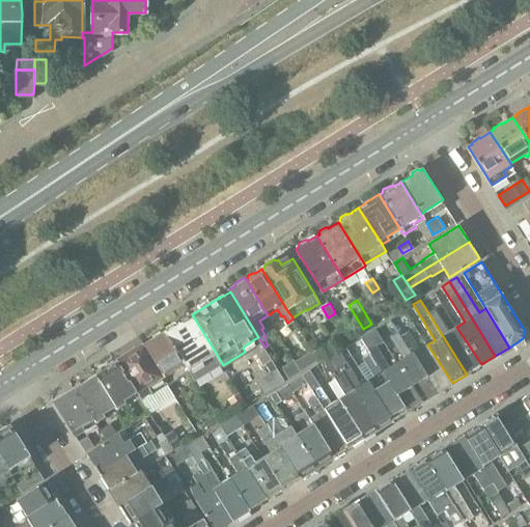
[(467,375),(481,364),(456,327),(450,331),(435,306),(427,311),(467,375)]
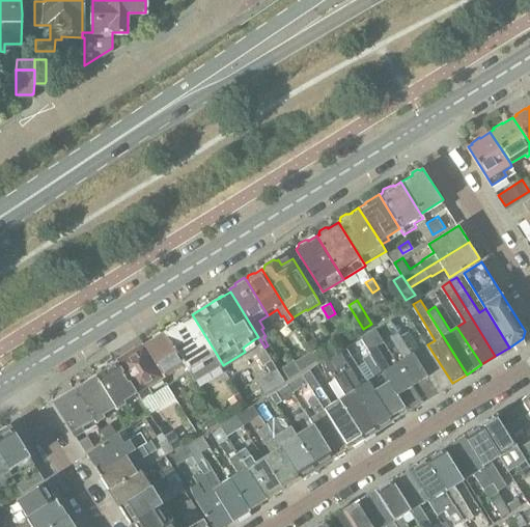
[(211,356),(216,353),(192,314),(179,323),(174,321),(167,326),(167,330),(165,332),(189,368),(194,378),(215,364),(211,356)]
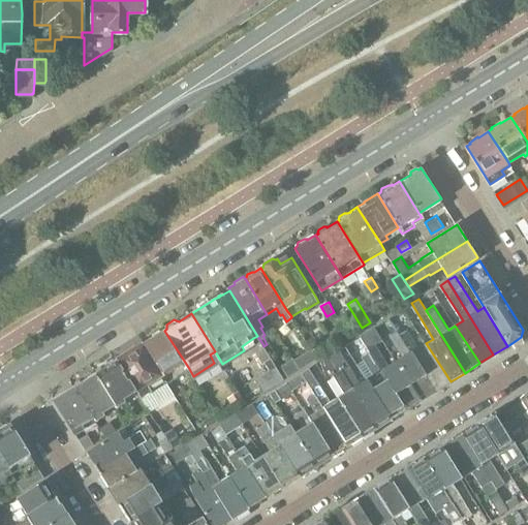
[(435,391),(451,381),(426,343),(420,347),(406,327),(402,330),(393,315),(390,317),(397,329),(435,391)]
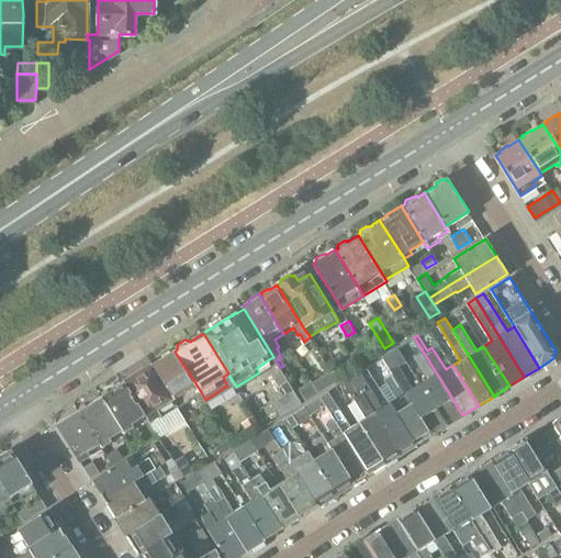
[(432,435),(447,425),(421,382),(413,387),(397,363),(405,358),(397,345),(382,355),(388,365),(388,364),(391,369),(432,435)]
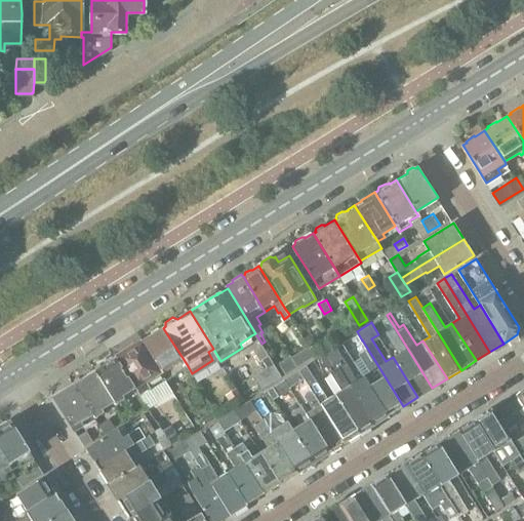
[(393,357),(417,397),(432,388),(394,326),(387,331),(400,353),(393,357)]
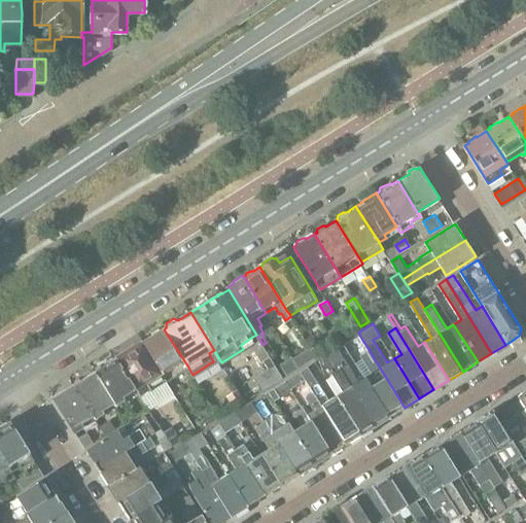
[(187,365),(164,329),(164,328),(162,329),(159,328),(151,332),(152,335),(142,341),(165,378),(166,379),(187,365)]
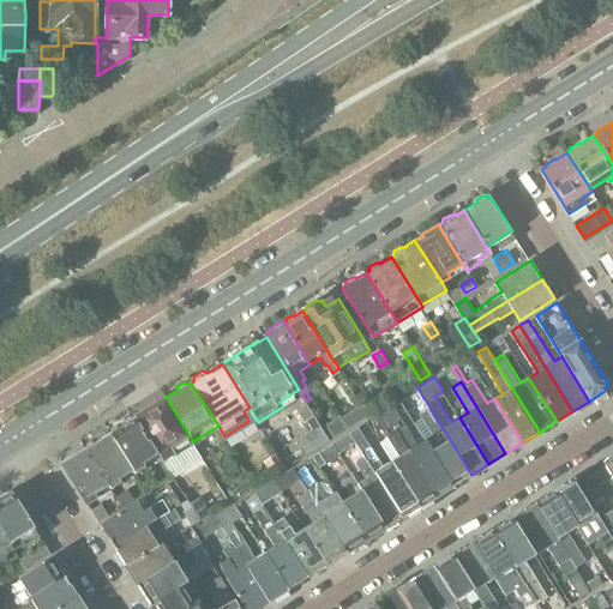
[(162,458),(192,440),(166,397),(163,399),(161,398),(157,398),(156,399),(154,401),(152,402),(152,405),(151,406),(136,416),(160,453),(162,458)]
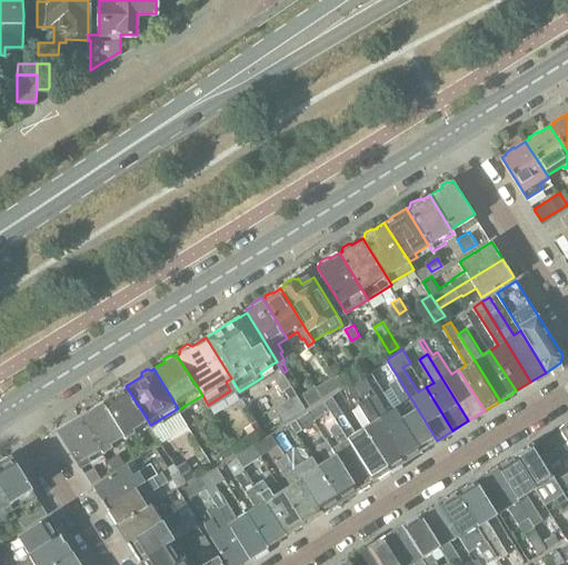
[(437,440),(396,374),(392,368),(392,369),(385,374),(402,402),(394,407),(397,412),(421,450),(437,440)]
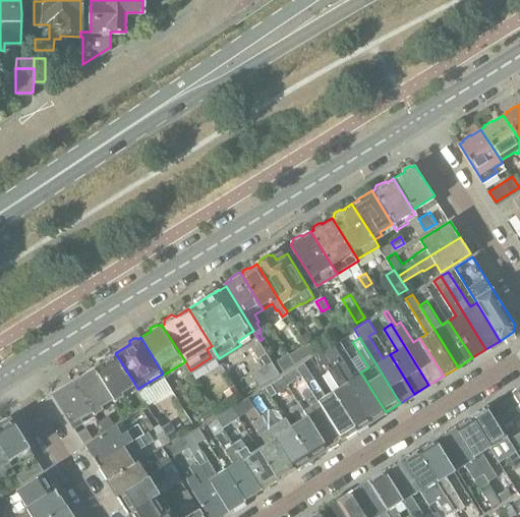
[(260,341),(260,340),(250,345),(257,356),(260,354),(265,362),(251,370),(260,384),(279,371),(260,341)]
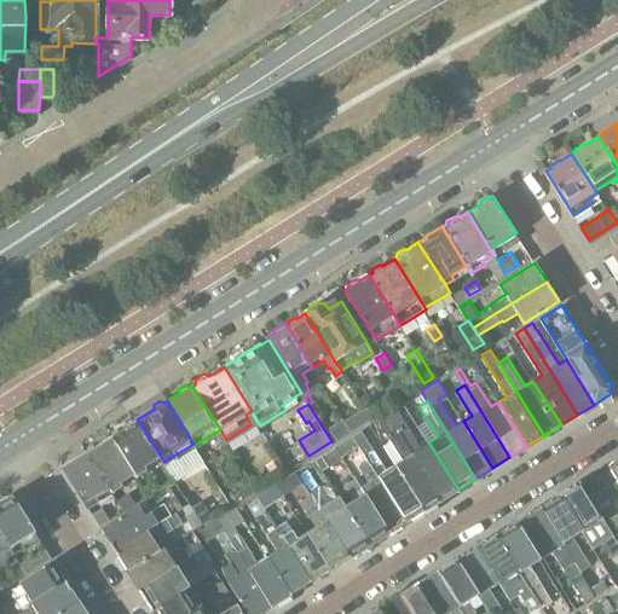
[(369,404),(364,407),(370,416),(374,413),(369,404)]
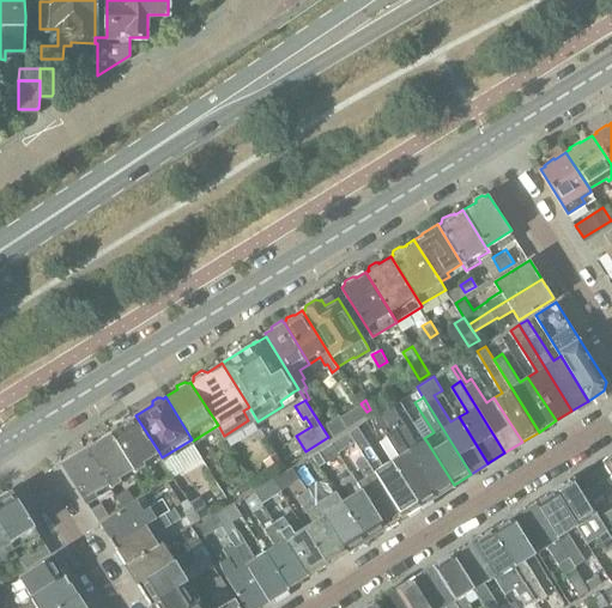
[(359,401),(340,413),(347,426),(367,413),(367,412),(361,403),(359,401)]
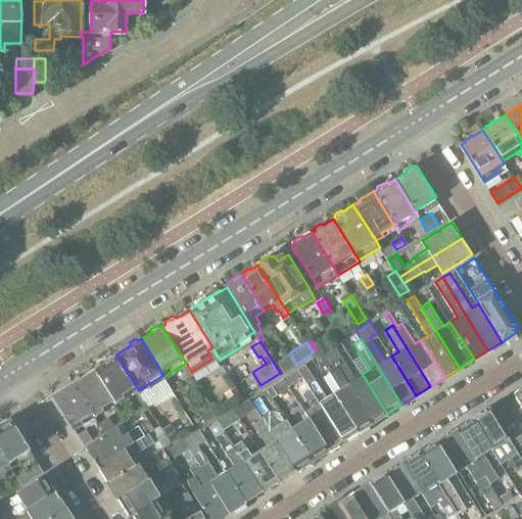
[(327,349),(373,423),(387,414),(365,378),(362,380),(360,376),(357,379),(335,344),(327,349)]
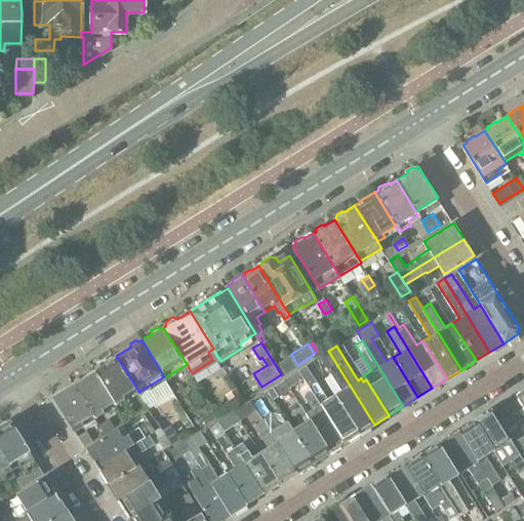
[(360,433),(374,425),(328,351),(321,356),(343,390),(335,395),(360,433)]
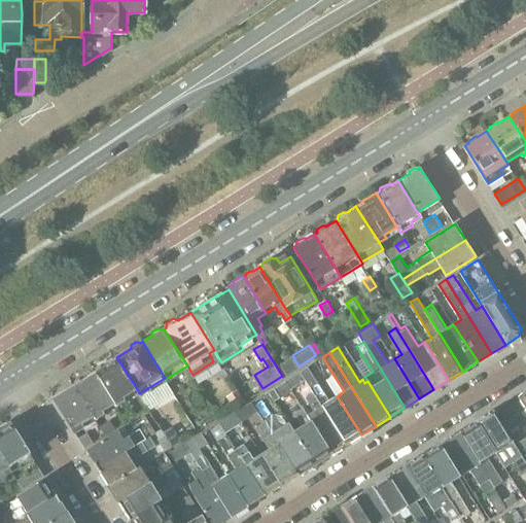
[(299,367),(292,355),(281,362),(287,374),(299,367)]
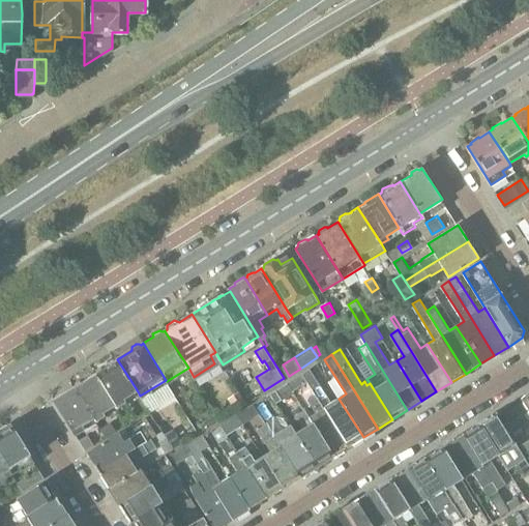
[(125,400),(138,391),(117,359),(116,359),(112,358),(107,361),(107,366),(95,372),(116,405),(118,408),(126,403),(125,400)]
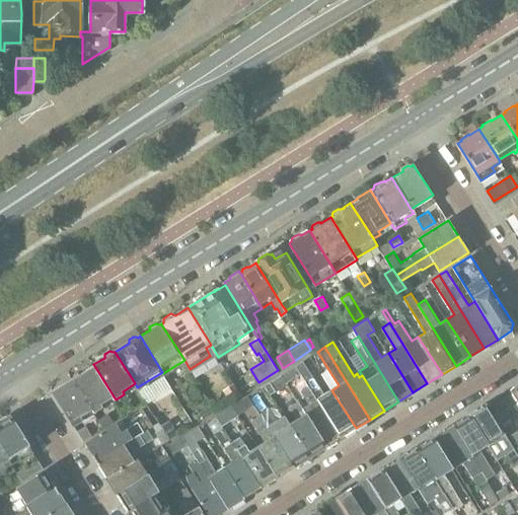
[(356,428),(331,390),(324,395),(303,360),(296,365),(300,372),(308,384),(341,437),(356,428)]
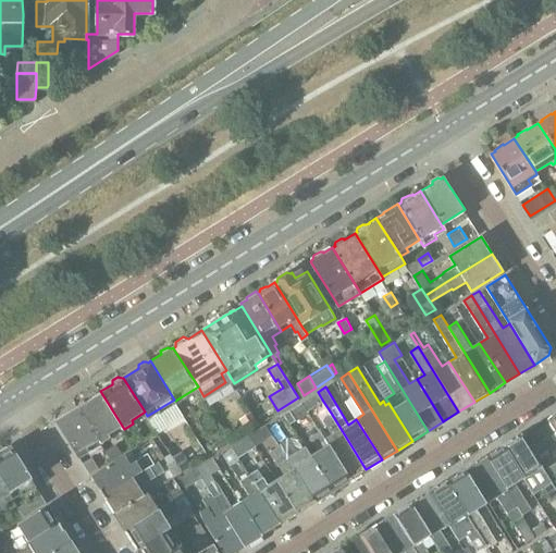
[(110,433),(122,426),(100,391),(99,392),(96,391),(89,394),(89,398),(78,405),(100,439),(102,442),(111,437),(110,433)]
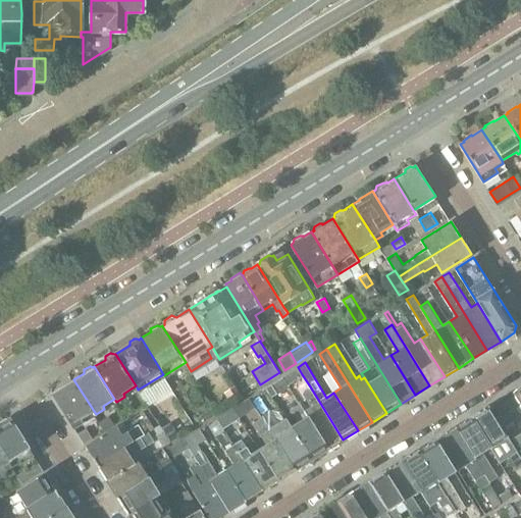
[(291,371),(282,376),(288,383),(302,374),(298,367),(291,371)]
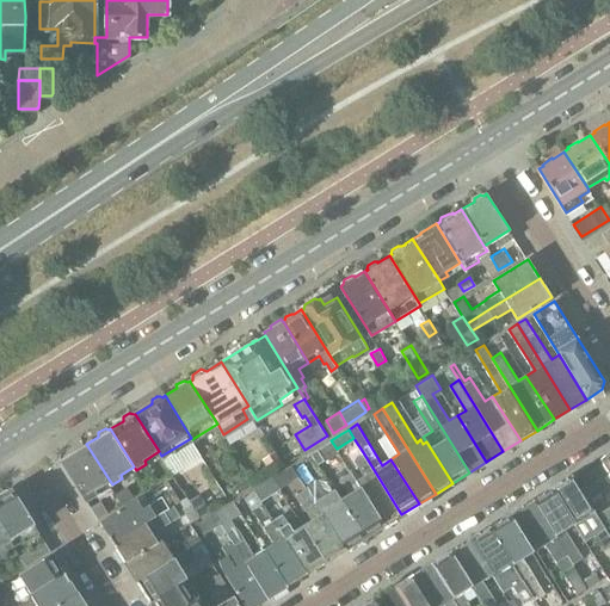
[(337,449),(331,440),(312,452),(319,463),(338,450),(337,449)]
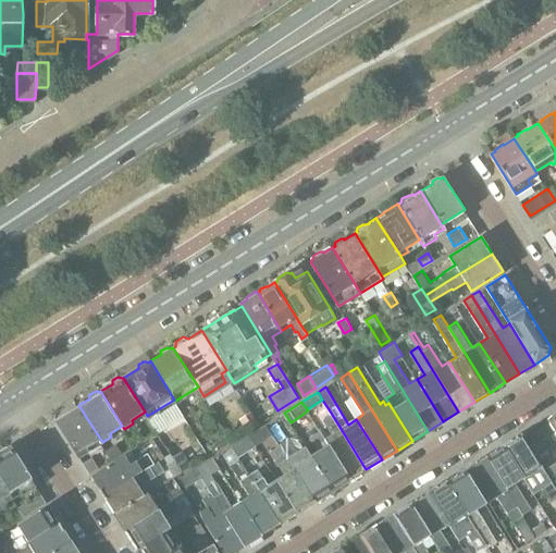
[(87,447),(100,439),(78,405),(76,405),(74,404),(68,408),(68,412),(57,418),(79,456),(88,451),(87,447)]
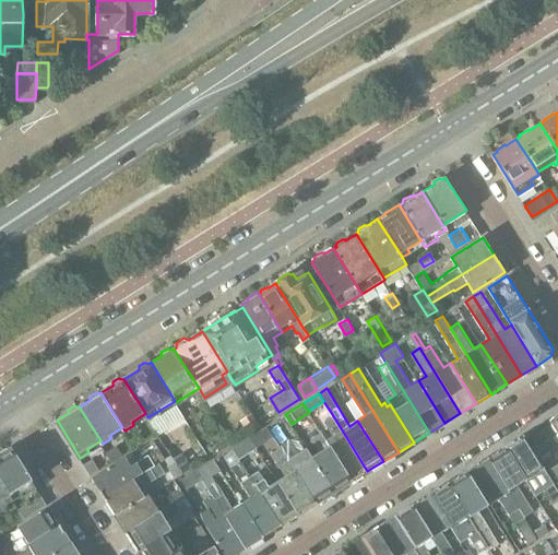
[(252,413),(241,420),(248,430),(250,429),(259,424),(252,413)]
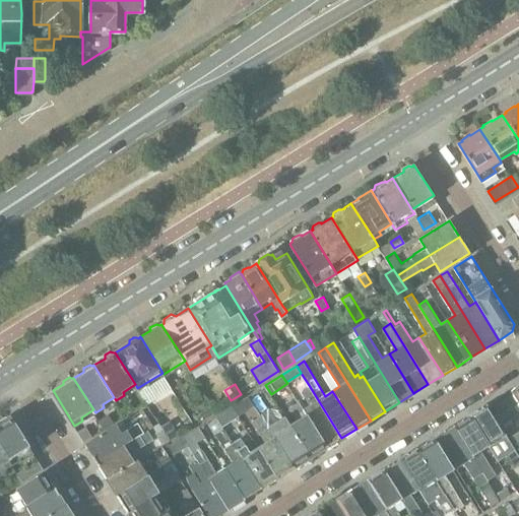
[(326,448),(341,438),(309,385),(302,390),(311,404),(303,409),(326,448)]
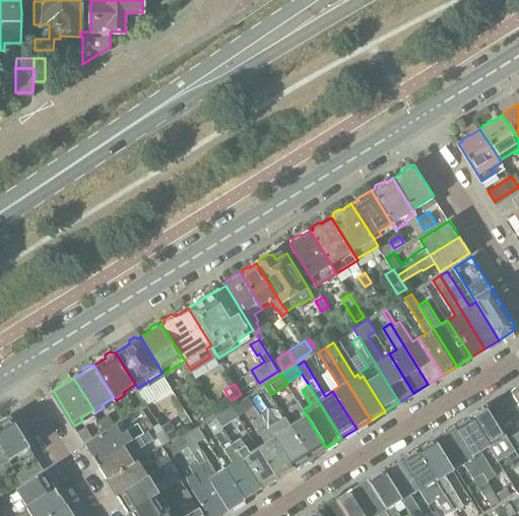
[(248,394),(233,404),(238,413),(254,403),(248,394)]
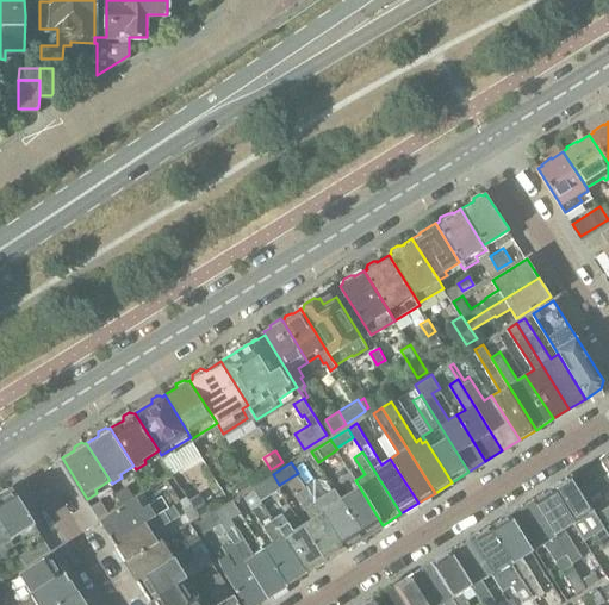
[(299,474),(305,482),(346,548),(365,536),(341,500),(331,506),(308,469),(299,474)]
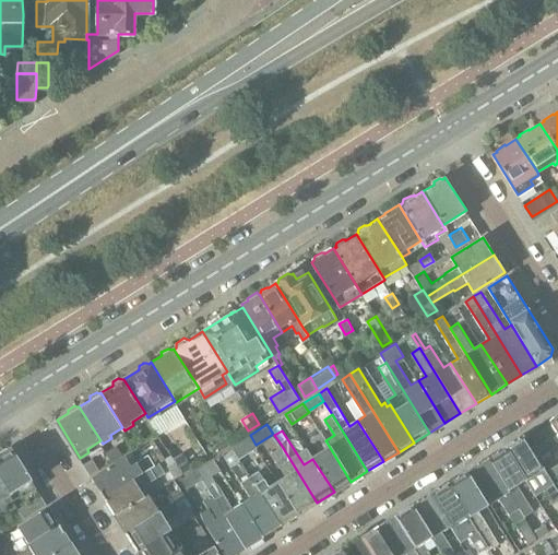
[(225,432),(215,438),(221,447),(230,440),(225,432)]
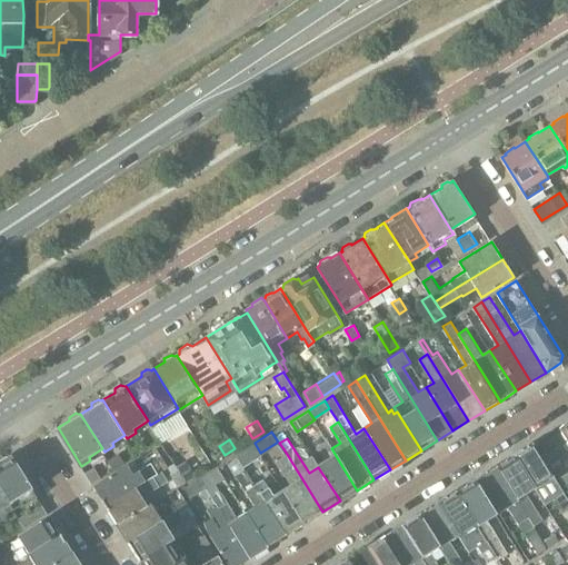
[(136,455),(145,448),(141,442),(131,448),(136,455)]
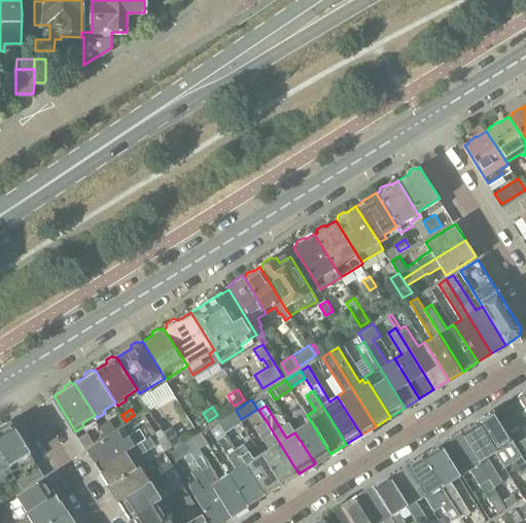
[(235,409),(218,420),(224,430),(242,420),(241,419),(236,410),(235,409)]
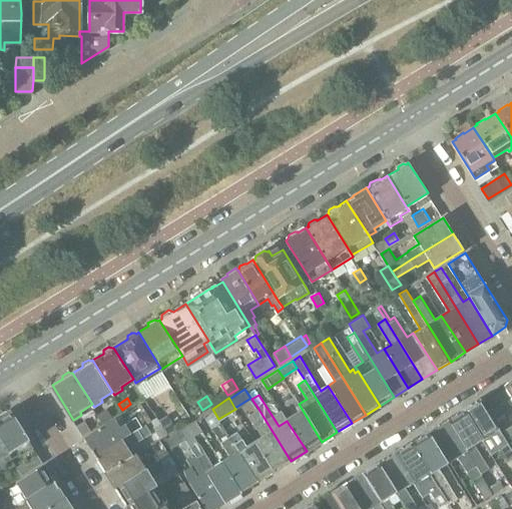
[(295,416),(287,421),(307,451),(322,442),(299,404),(294,398),(287,402),(295,416)]
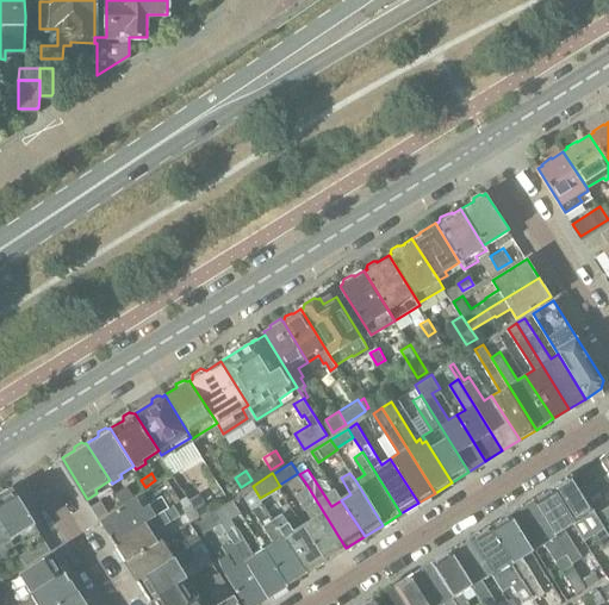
[(552,486),(575,523),(584,517),(604,552),(608,548),(608,534),(571,474),(552,486)]
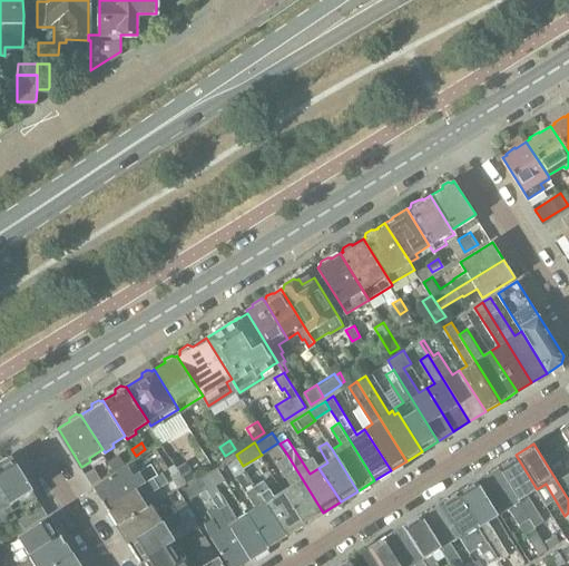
[(545,454),(551,462),(567,454),(561,443),(545,454)]
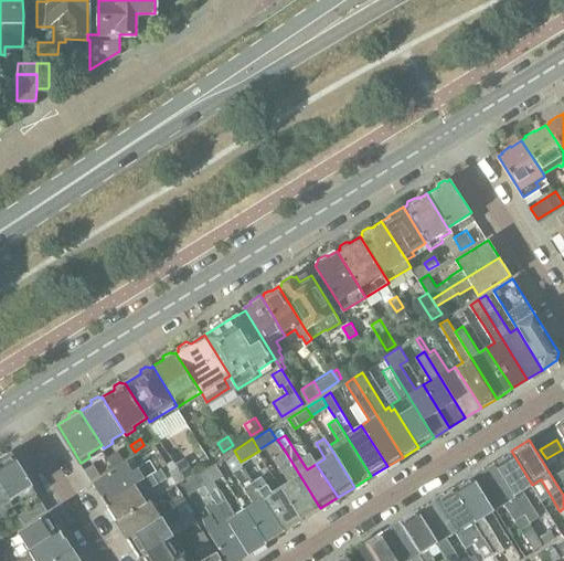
[(114,465),(127,456),(121,446),(107,455),(114,465)]
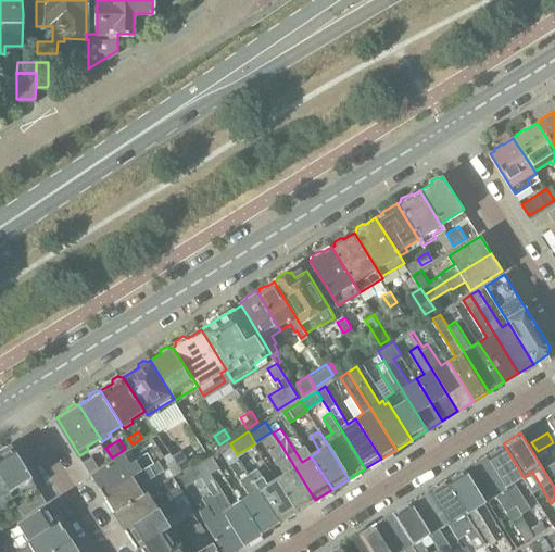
[(287,472),(277,477),(297,511),(315,500),(278,440),(270,446),(287,472)]
